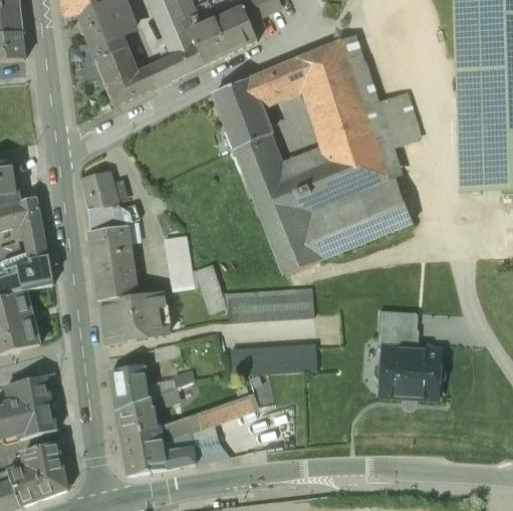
[(0,0),(0,33),(22,32),(18,0),(0,0)]
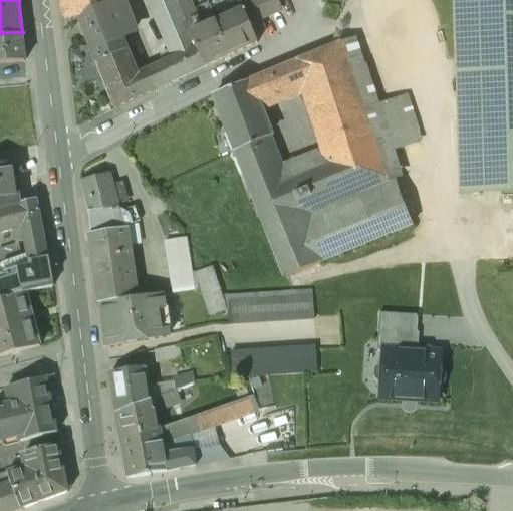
[(79,15),(102,6),(101,0),(62,0),(64,16),(79,15)]
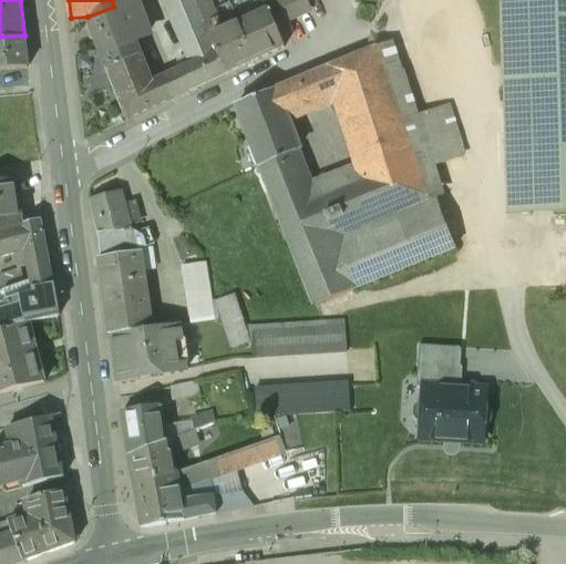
[(127,0),(113,7),(88,17),(109,68),(140,55),(132,37),(148,31),(136,0),(127,0)]
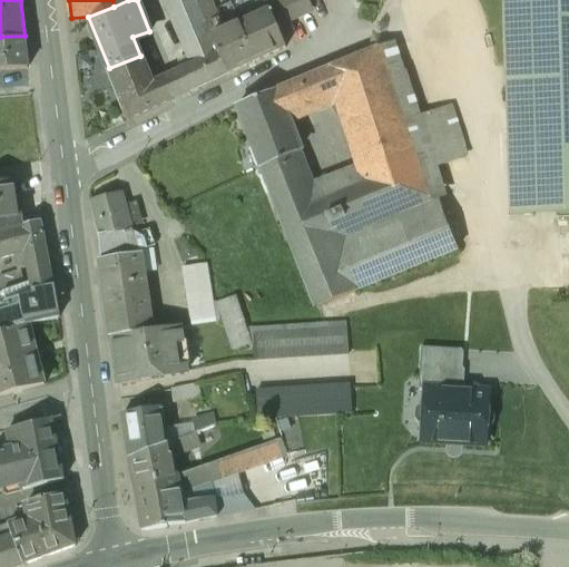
[(503,0),(511,215),(568,213),(568,0),(503,0)]
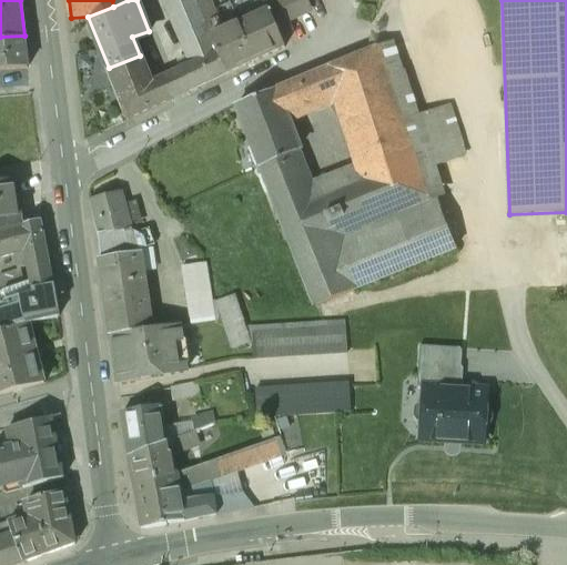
[(284,46),(269,10),(239,23),(246,38),(218,51),(218,53),(226,72),(284,46)]
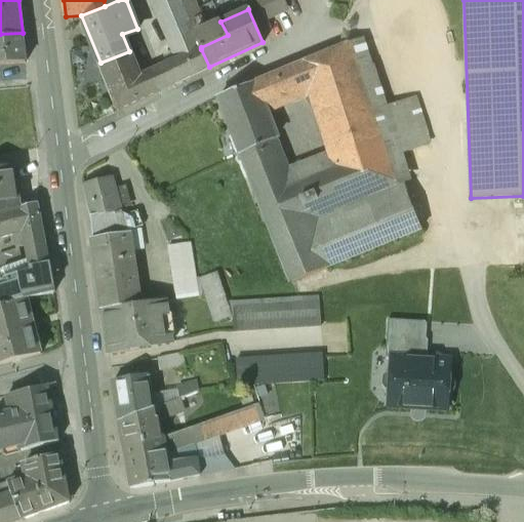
[(23,33),(0,34),(0,61),(26,59),(23,33)]
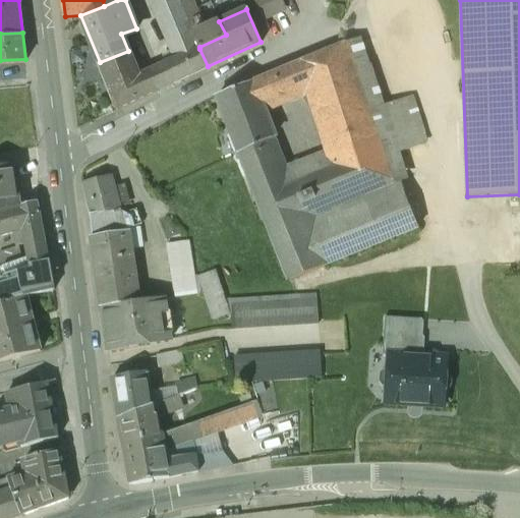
[(334,165),(287,185),(269,140),(240,153),(271,225),(290,280),(418,227),(405,194),(389,177),(391,176),(347,43),(278,71),(287,93),(307,84),(334,165)]
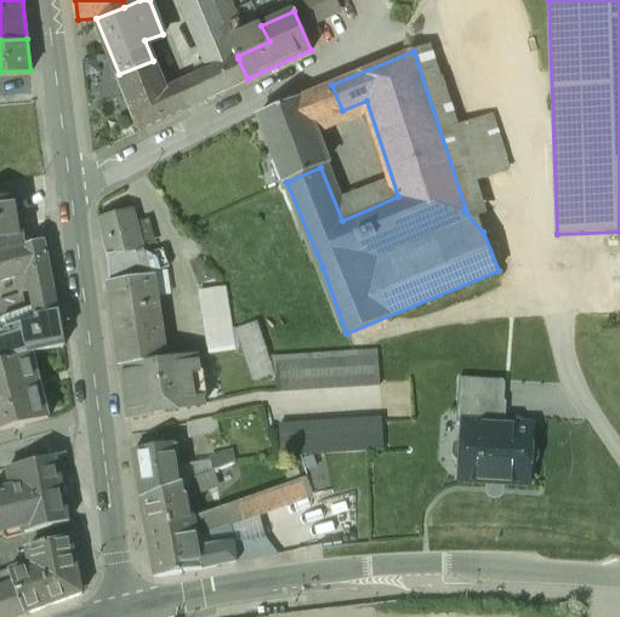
[(238,58),(168,90),(153,61),(119,74),(140,129),(248,79),(238,58)]
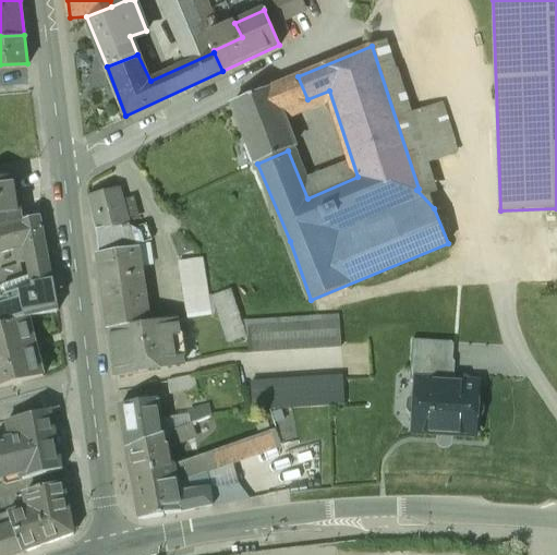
[(298,76),(280,83),(290,107),(307,99),(298,76)]
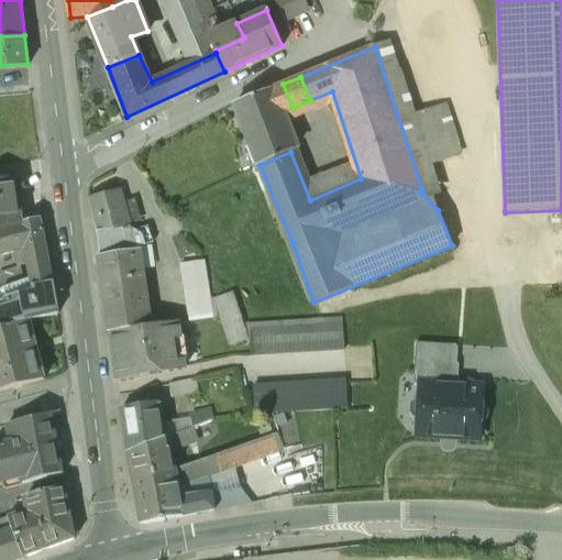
[(283,84),(235,103),(260,165),(290,152),(297,149),(282,112),(293,108),(283,84)]
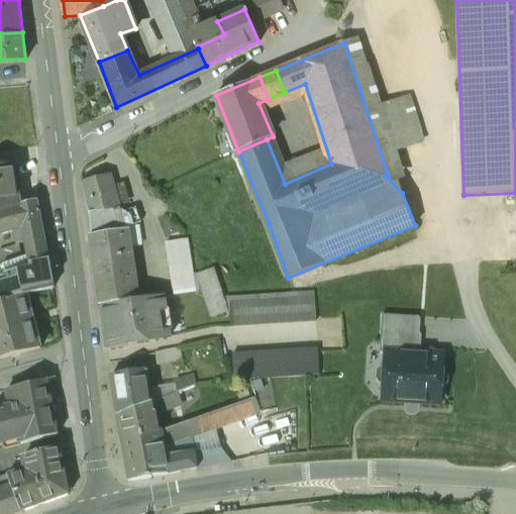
[(16,163),(0,165),(0,209),(21,203),(16,163)]
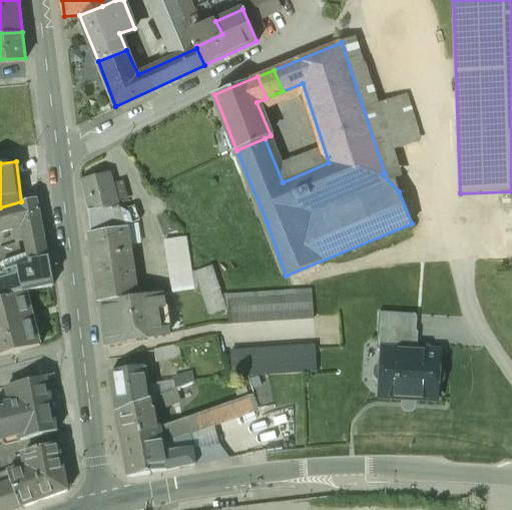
[(110,168),(83,176),(90,208),(89,209),(91,227),(124,222),(119,201),(110,168)]
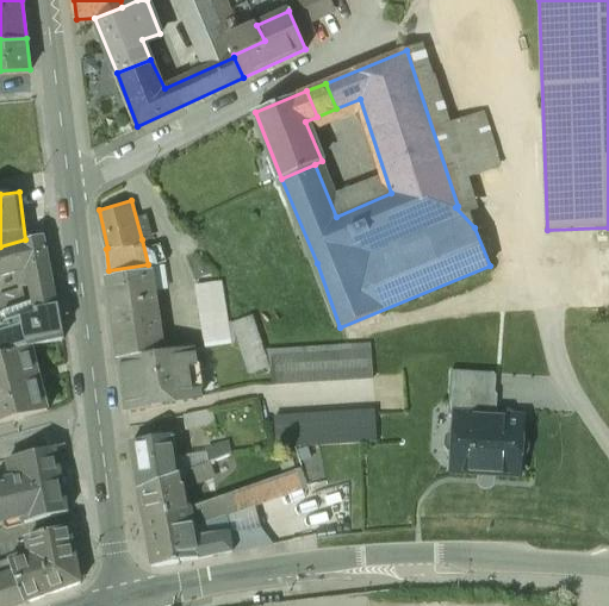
[(0,247),(0,275),(29,268),(33,299),(55,295),(43,233),(25,239),(0,247)]
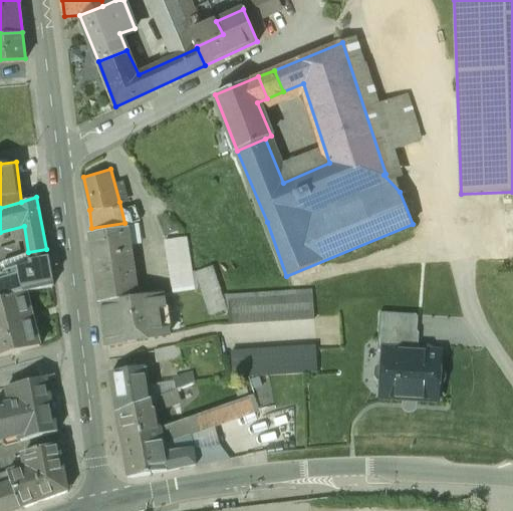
[(136,203),(125,204),(124,201),(119,202),(124,223),(139,218),(136,203)]
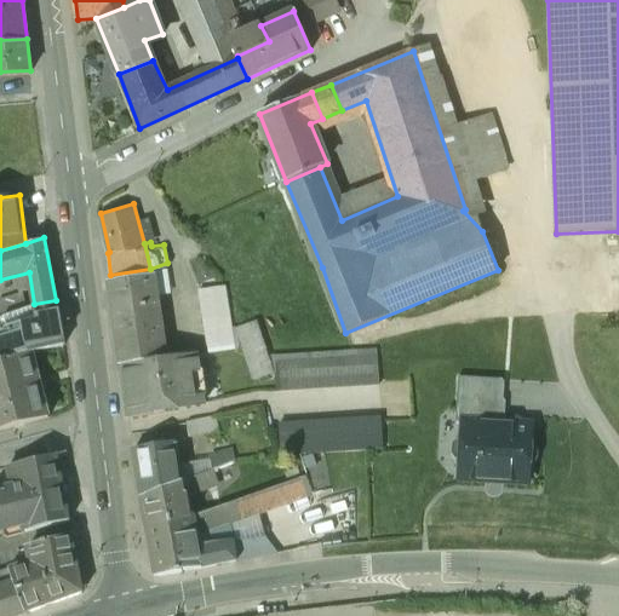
[(153,272),(108,280),(120,363),(166,356),(153,272)]
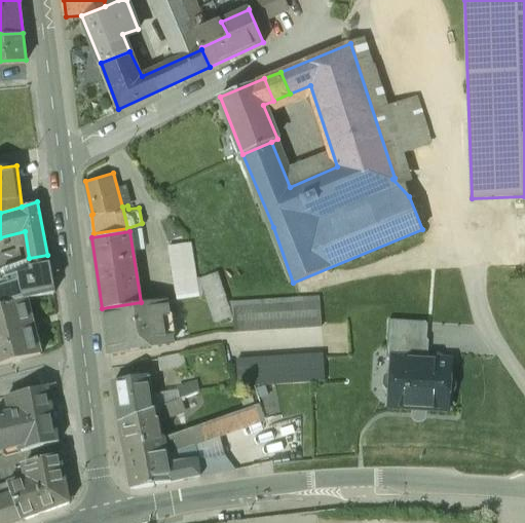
[(189,239),(169,243),(177,297),(197,294),(189,239)]
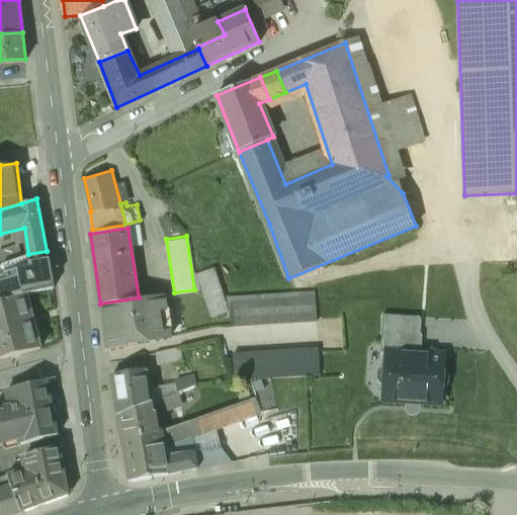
[(47,251),(28,254),(0,263),(0,298),(29,291),(54,285),(47,251)]
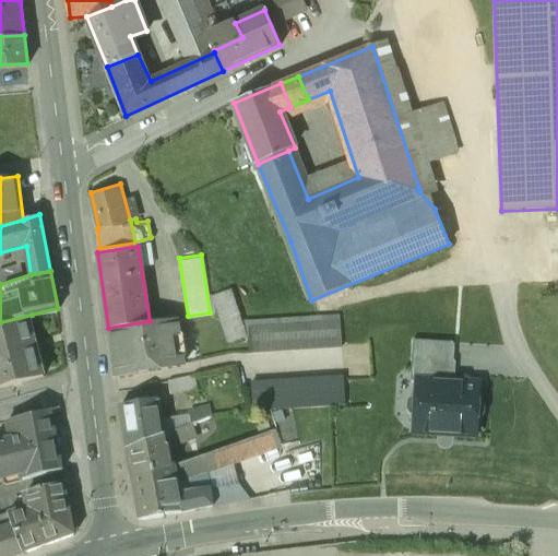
[(232,290),(213,294),(228,339),(247,333),(232,290)]
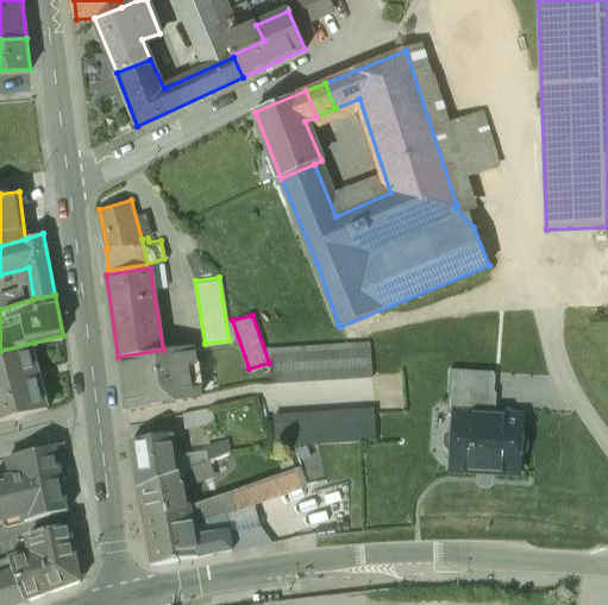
[(0,351),(0,420),(48,409),(35,342),(0,351)]
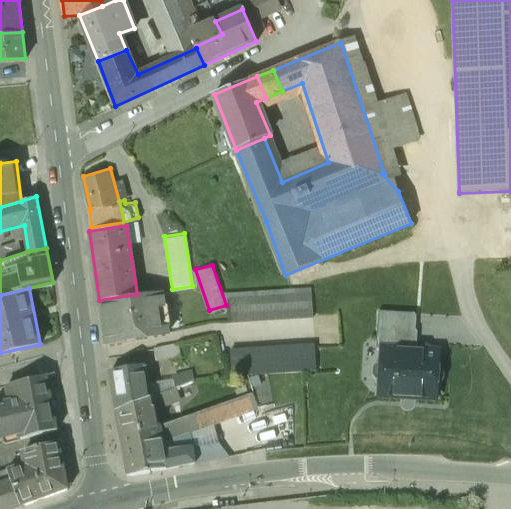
[(137,294),(99,300),(106,344),(138,339),(137,336),(169,331),(164,290),(137,294)]
